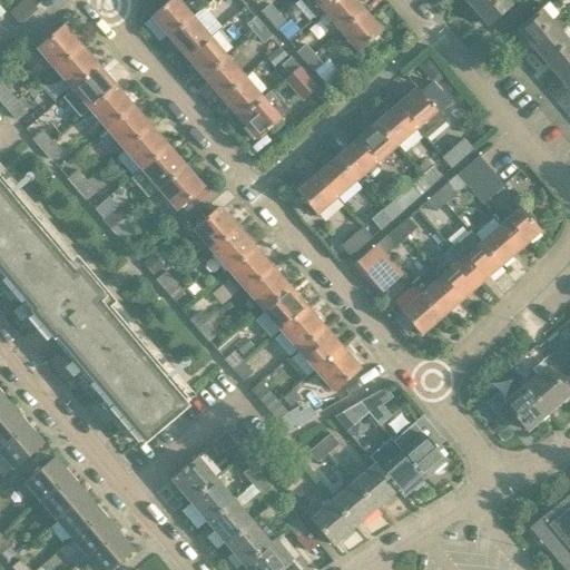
[(30,0),(21,0),(18,3),(29,17),(38,9),(30,0)]
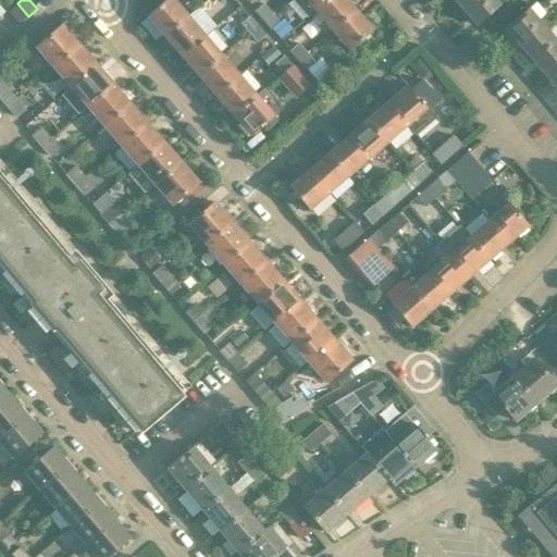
[(174,0),(162,0),(146,14),(163,35),(187,14),(174,0)]
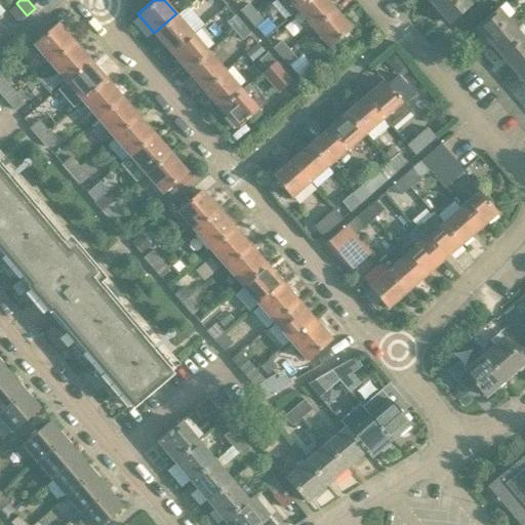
[(274,0),(289,16),(296,10),(307,0),(274,0)]
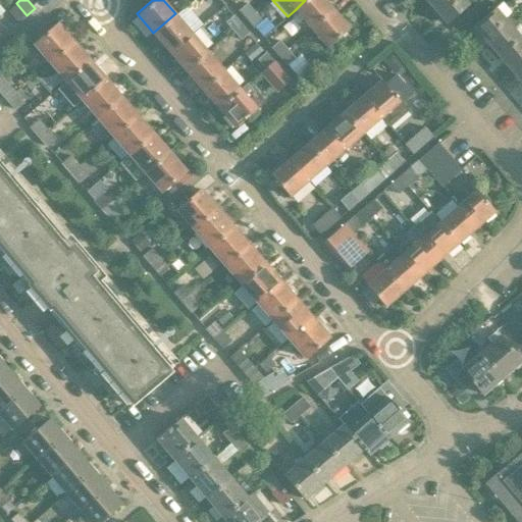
[(324,0),(305,0),(295,10),(310,30),(332,9),(324,0)]
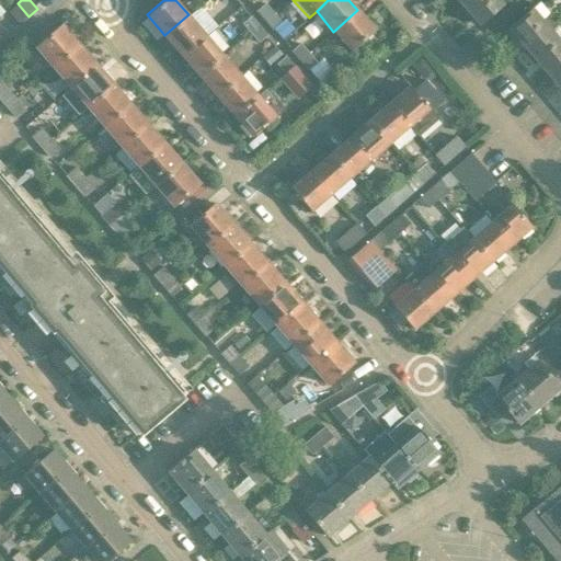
[(499,0),(468,0),(462,6),(480,25),(503,4),(499,0)]
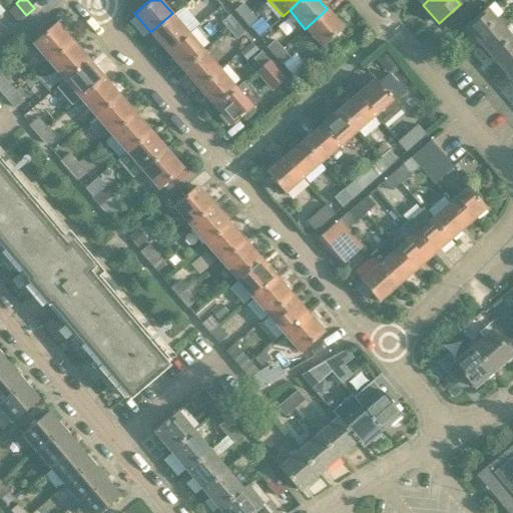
[(16,3),(7,11),(17,22),(26,15),(16,3)]
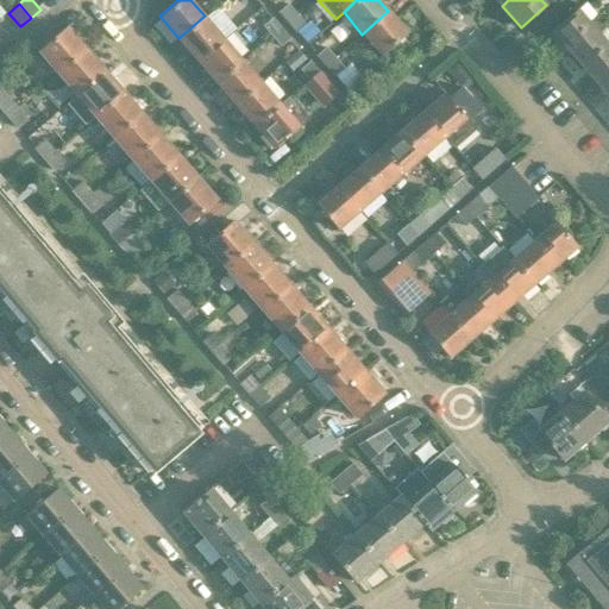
[(578,8),(551,31),(571,54),(597,31),(596,30),(602,25),(584,4),(578,8)]
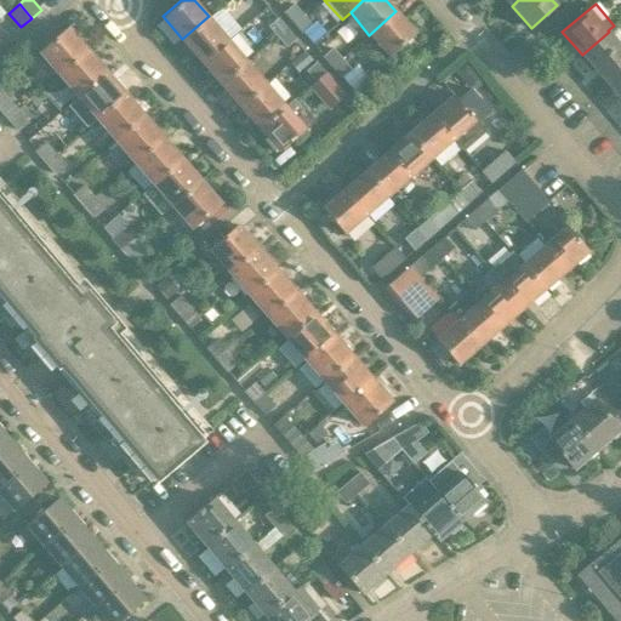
[(284,13),(292,24),(303,15),(294,5),(284,13)]
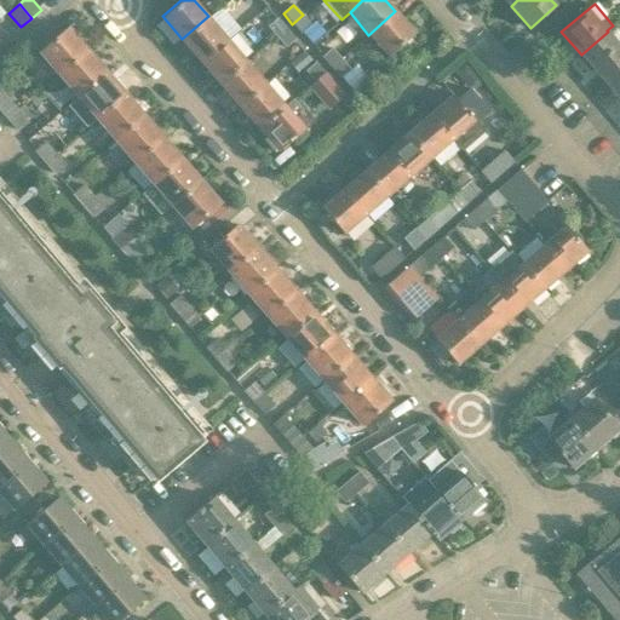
[(395,11),(368,35),(388,57),(414,34),(395,11)]
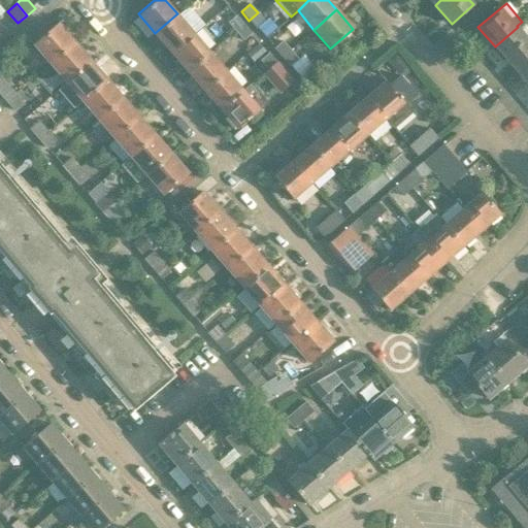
[(265,22),(258,12),(249,21),(257,30),(265,22)]
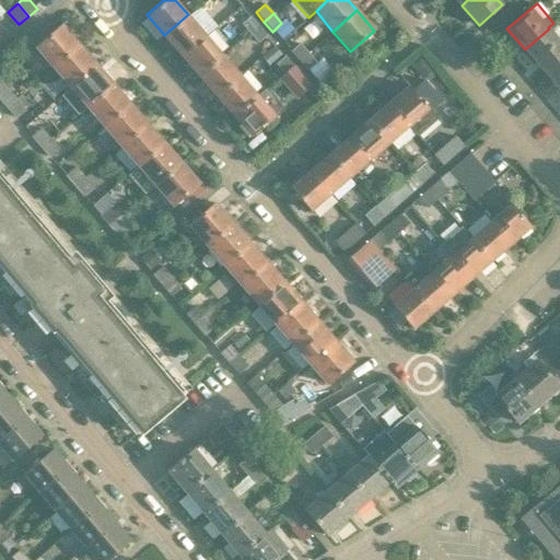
[(188,14),(164,35),(181,55),(205,34),(188,14)]
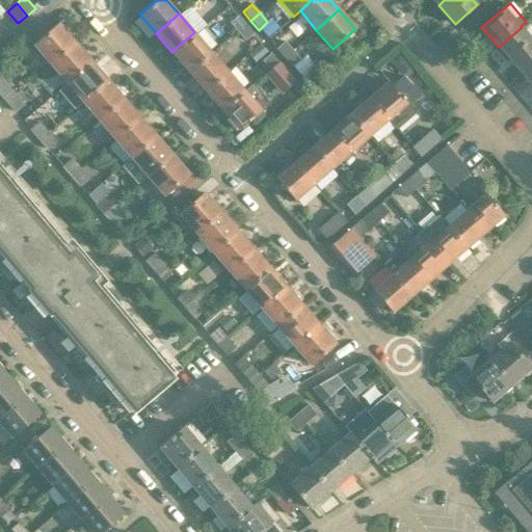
[(230,23),(237,32),(245,25),(238,17),(230,23)]
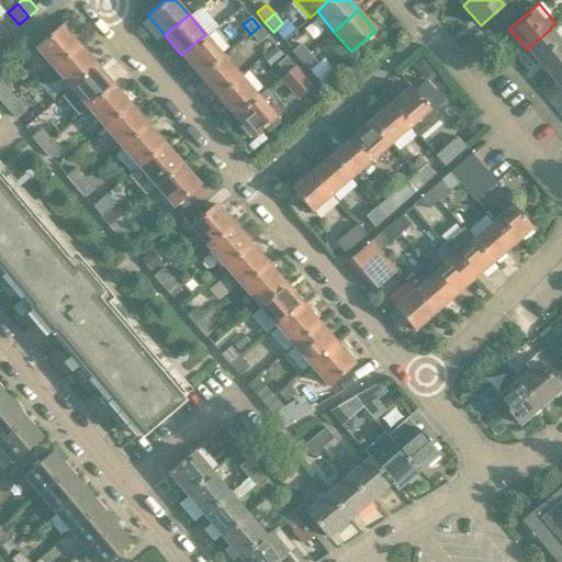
[(36,47),(54,68),(80,45),(63,25),(36,47)]
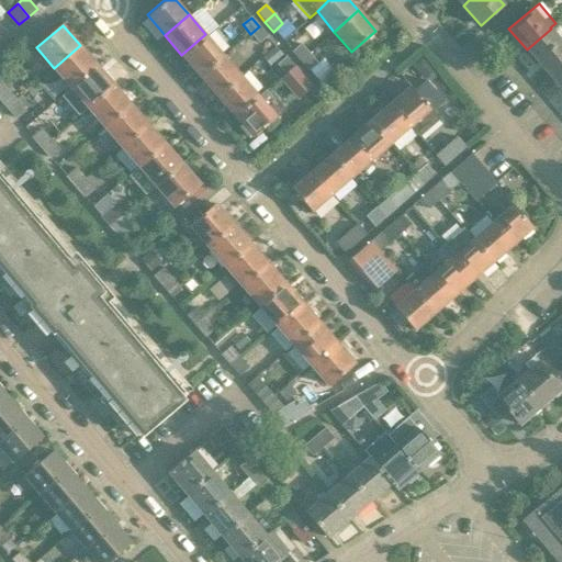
[(268,36),(259,26),(250,34),(259,43),(268,36)]
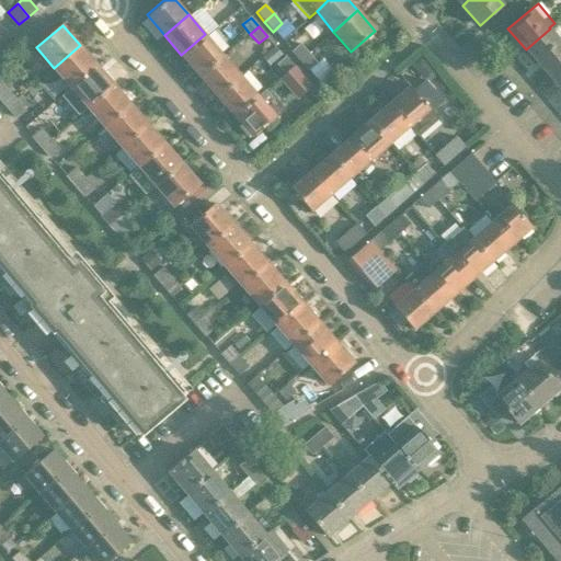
[(560,41),(550,29),(526,49),(541,68),(560,52),(560,41)]
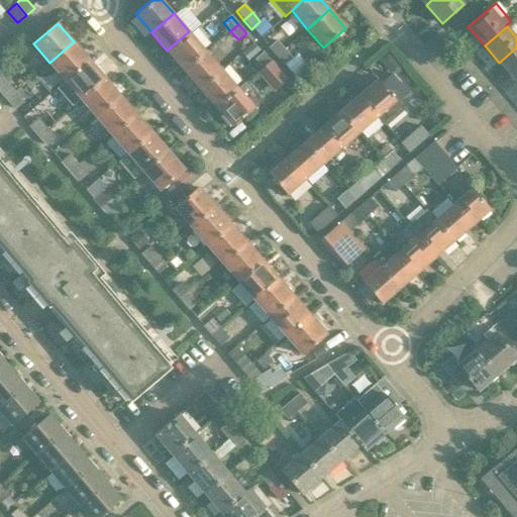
[(167,50),(185,70),(206,50),(189,31),(167,50)]
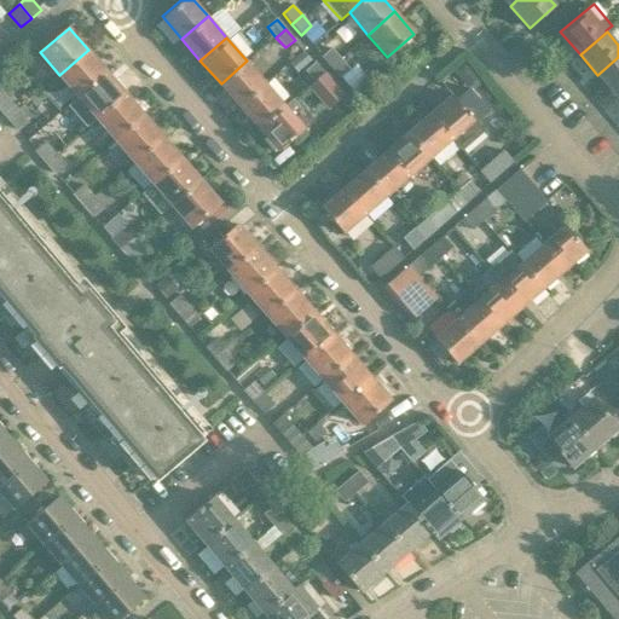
[(322,57),(323,59),(329,67),(339,57),(331,48),(322,57)]
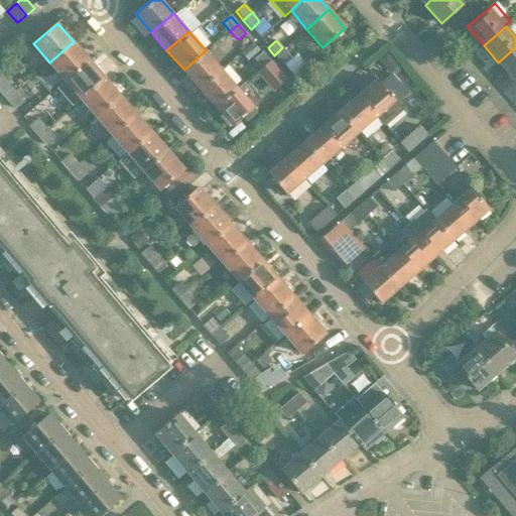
[(74,41),(49,62),(63,79),(66,81),(89,59),(87,57),(74,41)]
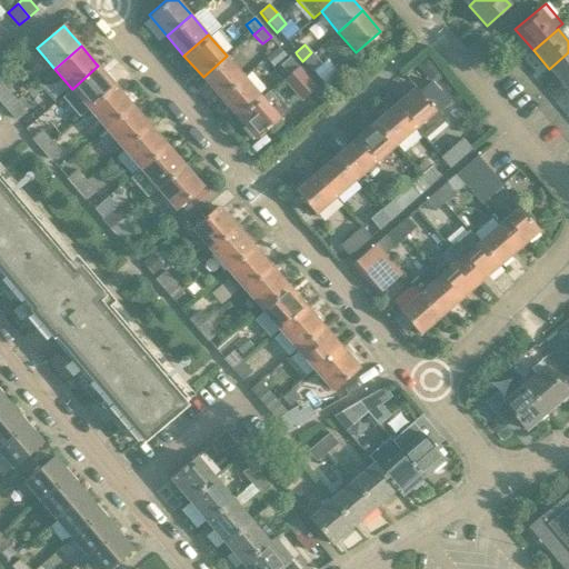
[(267,59),(273,67),(286,56),(279,48),(267,59)]
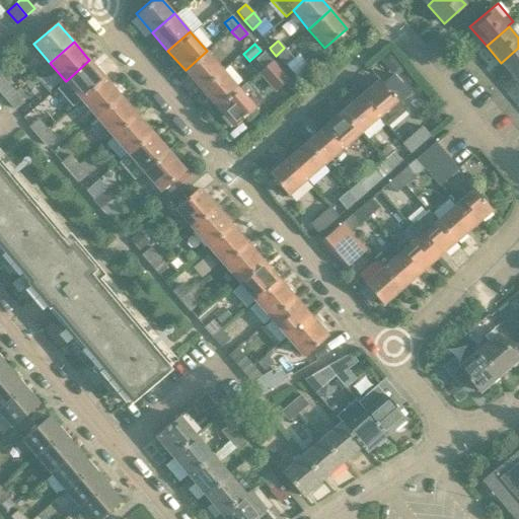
[(293,58),(284,48),(276,56),(284,65),(293,58)]
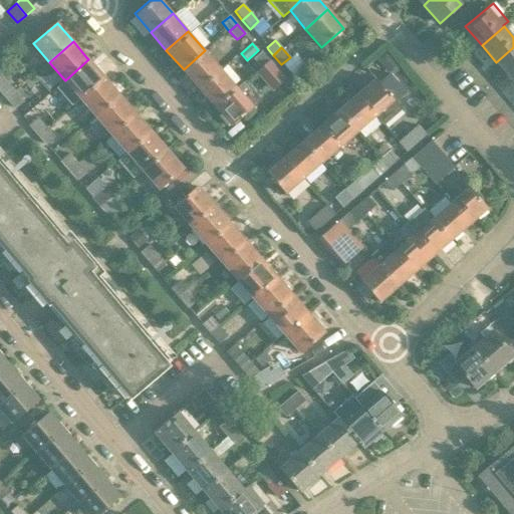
[(513,47),(496,62),(512,80),(513,78),(513,47)]
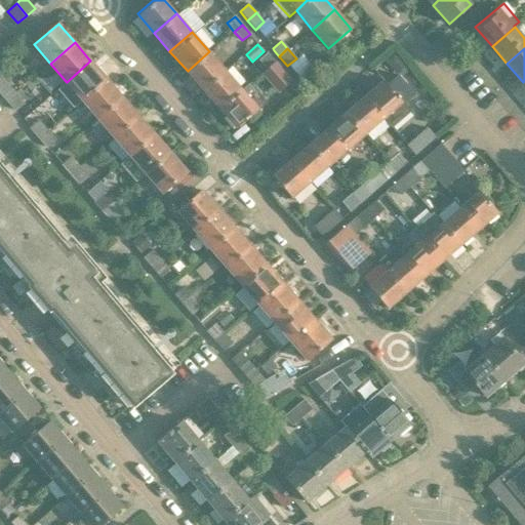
[(209,51),(188,71),(203,89),(225,70),(209,51)]
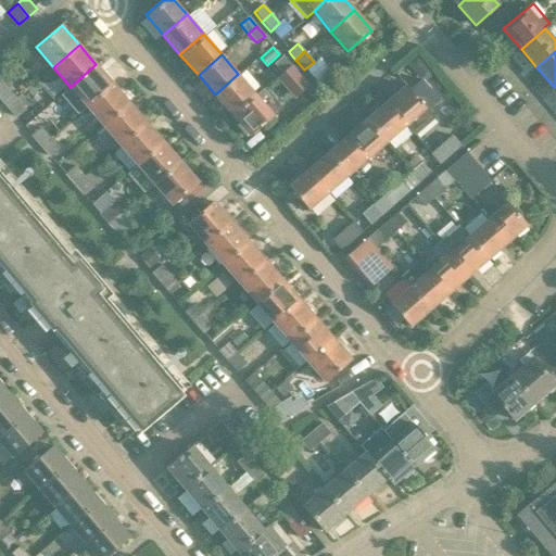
[(283,57),(275,64),(280,71),(289,64),(290,63),(283,57)]
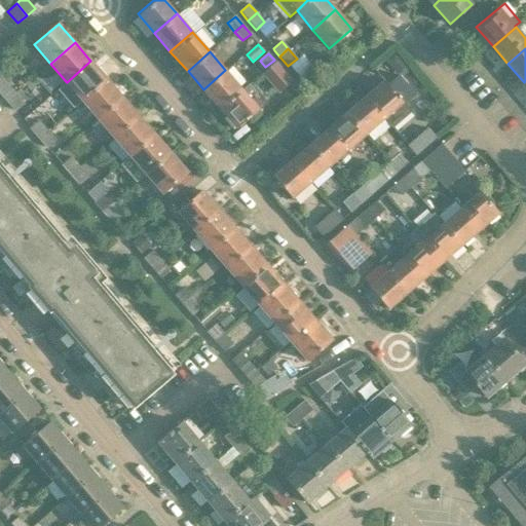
[(267,70),(262,74),(270,83),(285,72),(284,71),(274,60),(265,67),(267,70)]
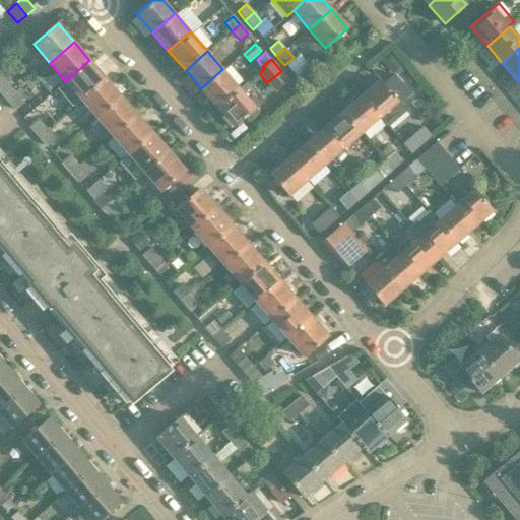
[(66,81),(57,89),(72,107),(81,99),(80,98),(104,76),(89,60),(66,81)]
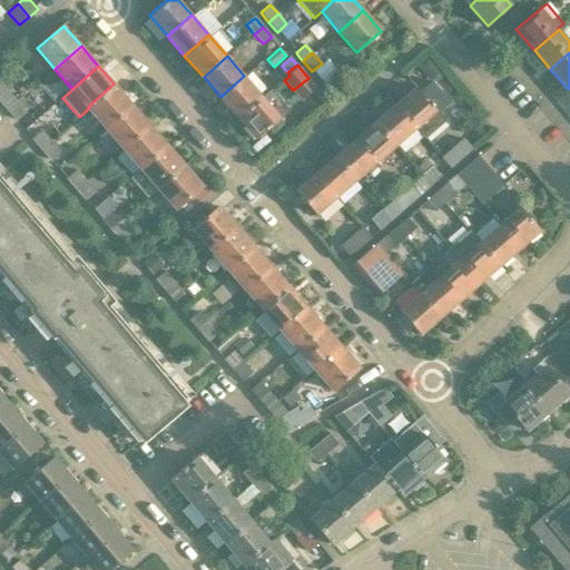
[(244,76),(220,97),(237,116),(262,96),(244,76)]
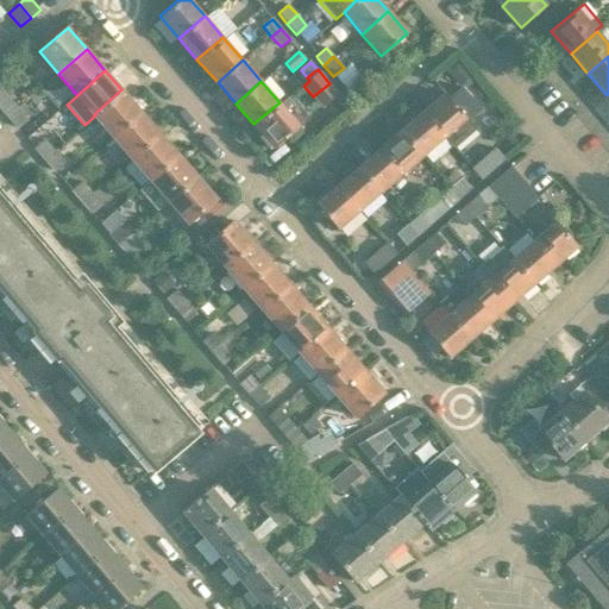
[(0,106),(1,107),(8,117),(19,107),(0,85),(0,106)]
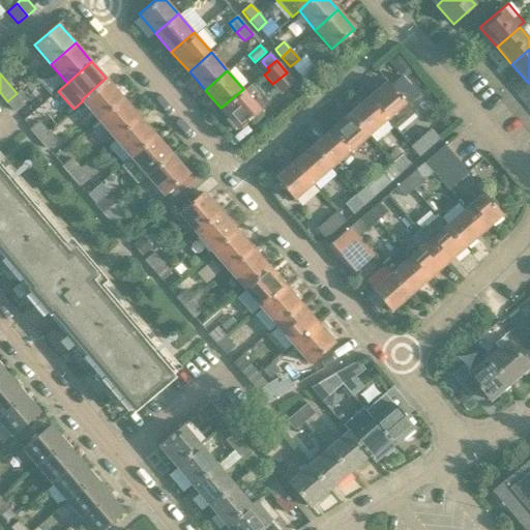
[(386,81),(369,95),(387,118),(396,128),(410,117),(411,109),(408,106),(419,96),(402,76),(390,85),(386,81)]
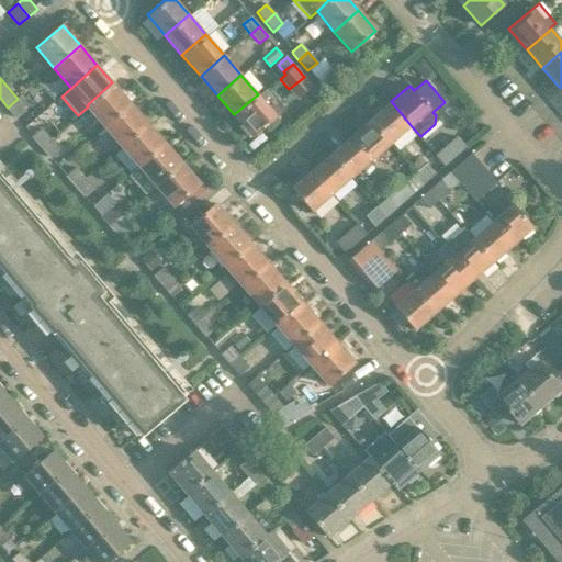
[(112,82),(87,105),(104,125),(130,102),(112,82)]
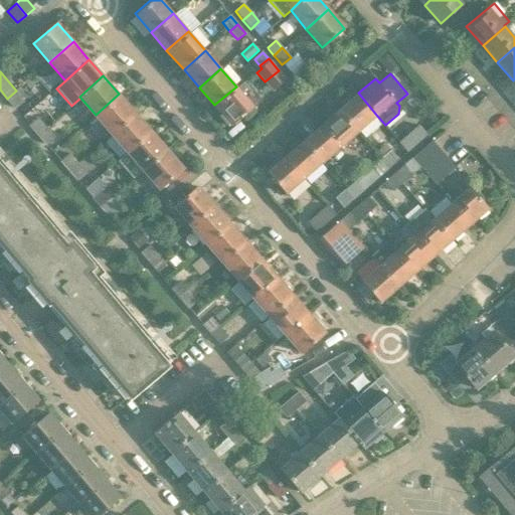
[(236,87),(214,105),(231,125),(261,100),(250,89),(252,87),(247,80),(246,82),(244,79),(236,87)]
